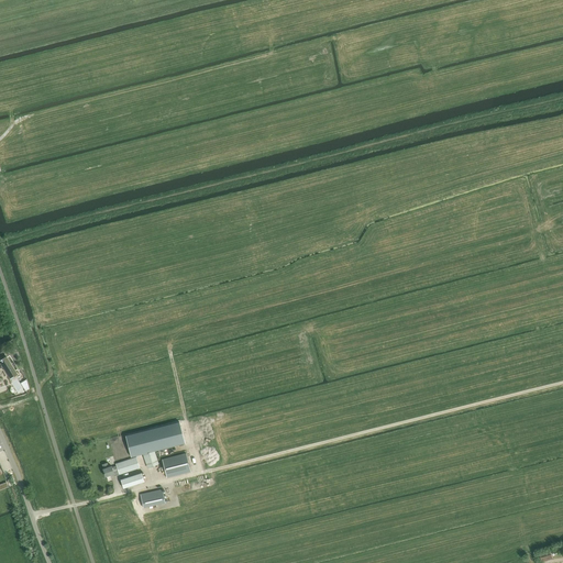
[(0,379),(1,379),(0,377),(0,368),(3,367),(10,379),(18,375),(8,357),(7,356),(2,359),(1,359),(0,359),(0,379)]
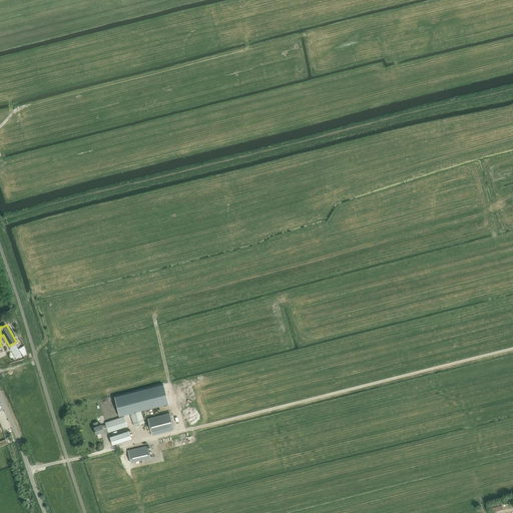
[(140,409),(130,413),(134,426),(144,423),(140,409)]
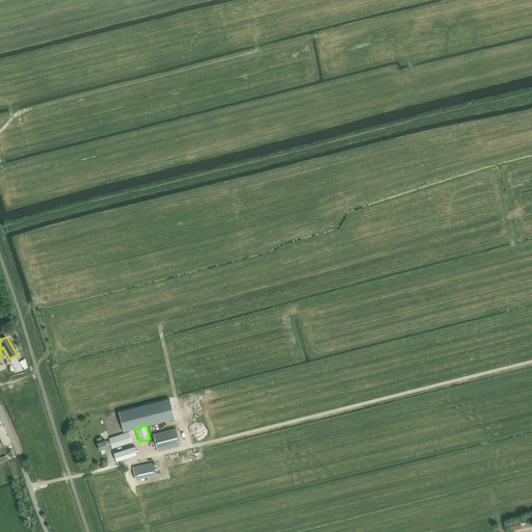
[(154,434),(158,451),(180,446),(176,429),(154,434)]
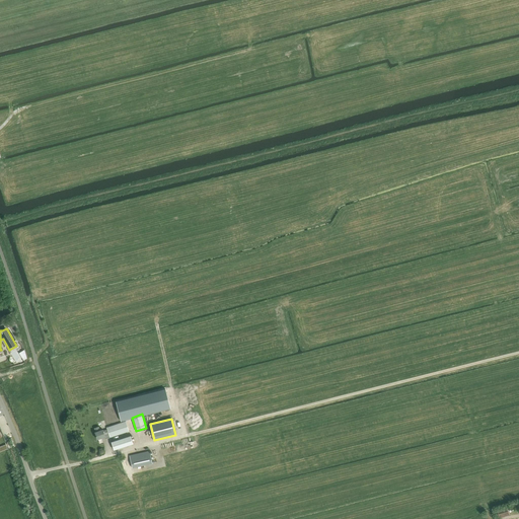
[(105,439),(129,431),(126,422),(106,428),(107,430),(103,431),(103,430),(100,431),(99,427),(94,428),(95,432),(97,439),(105,437),(105,439)]
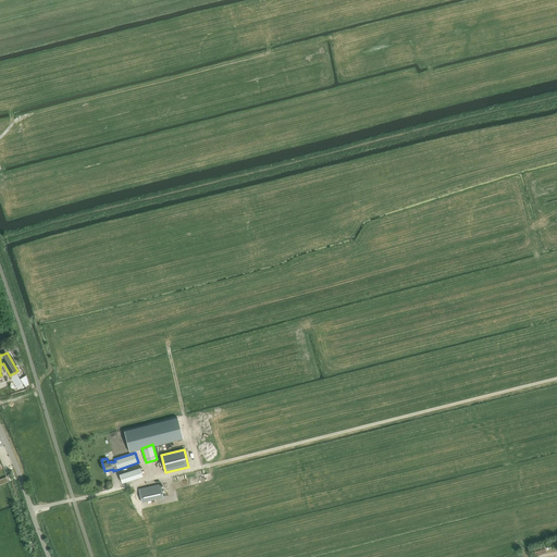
[(140,468),(120,474),(122,483),(143,477),(140,468)]
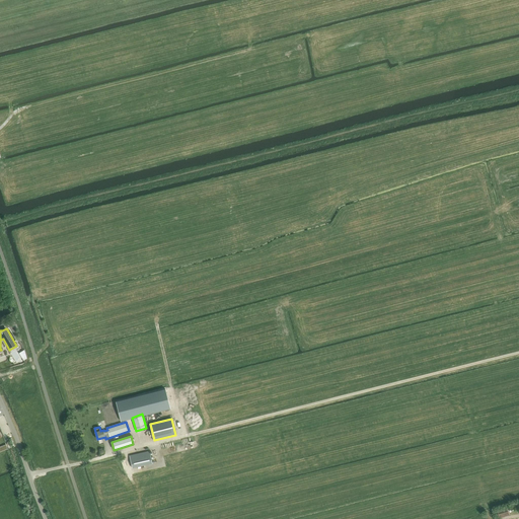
[(152,463),(150,452),(150,451),(130,455),(132,467),(152,463)]
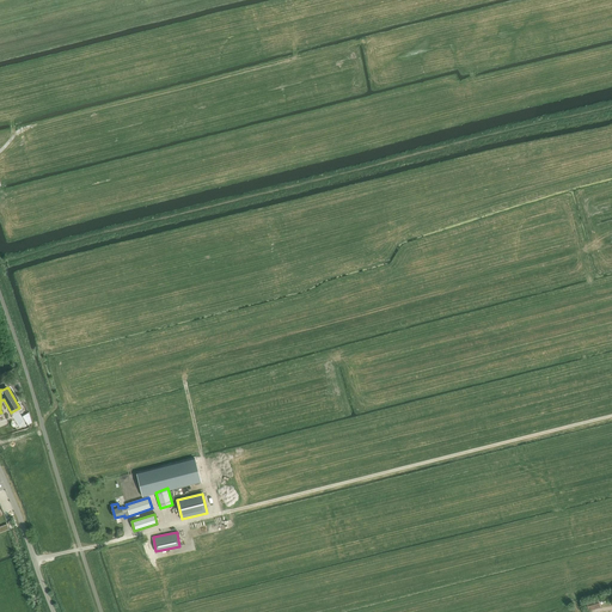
[(601,607),(599,601),(604,600),(603,597),(598,598),(586,601),(589,611),(601,607)]
